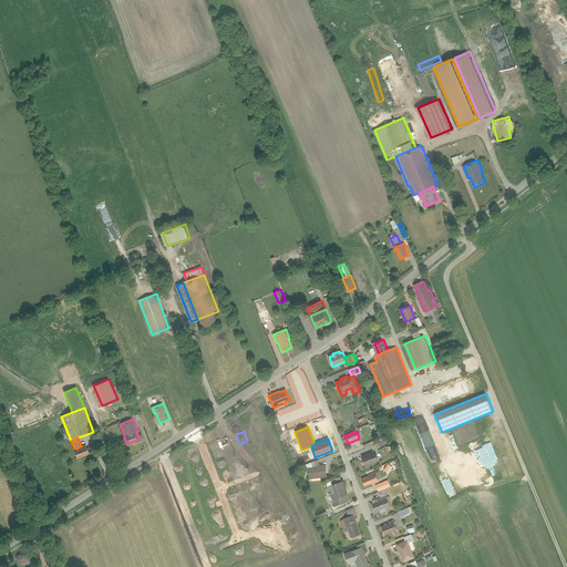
[(359,439),(351,442),(354,449),(362,445),(359,439)]
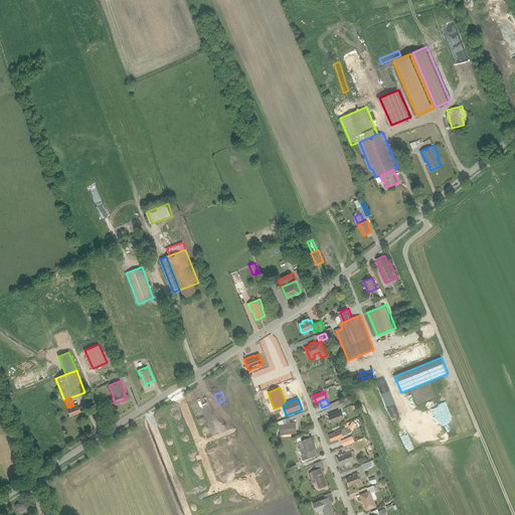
[(343,402),(338,404),(340,408),(350,404),(349,400),(343,402)]
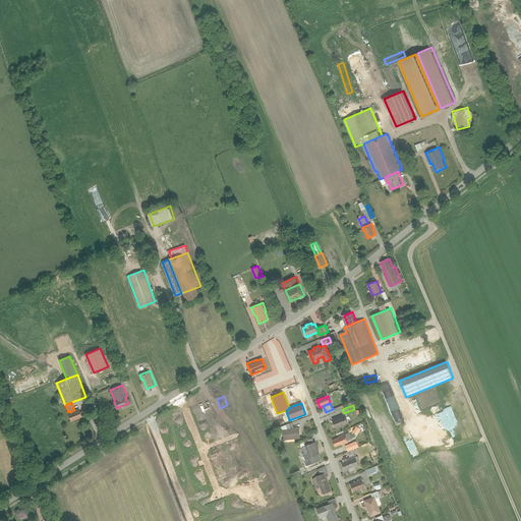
[(71,421),(81,417),(78,408),(74,410),(68,412),(71,421)]
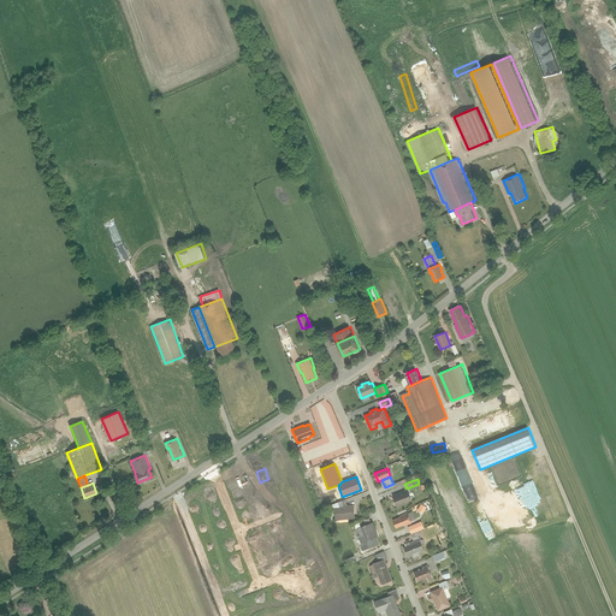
[(408,490),(394,496),(398,505),(412,501),(408,490)]
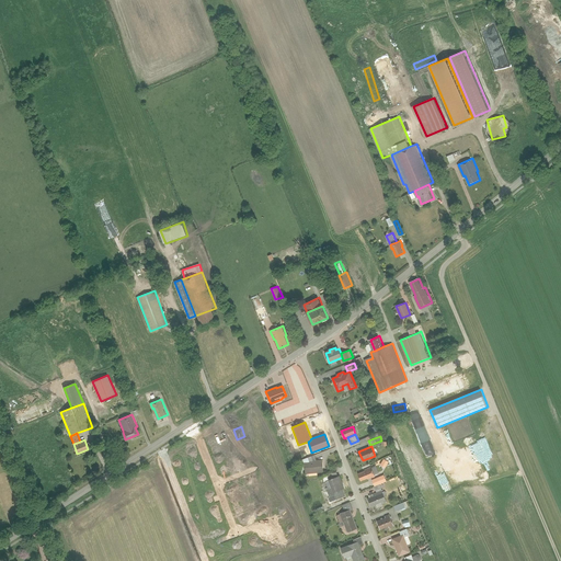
[(178,462),(185,460),(186,456),(184,449),(174,454),(178,462)]
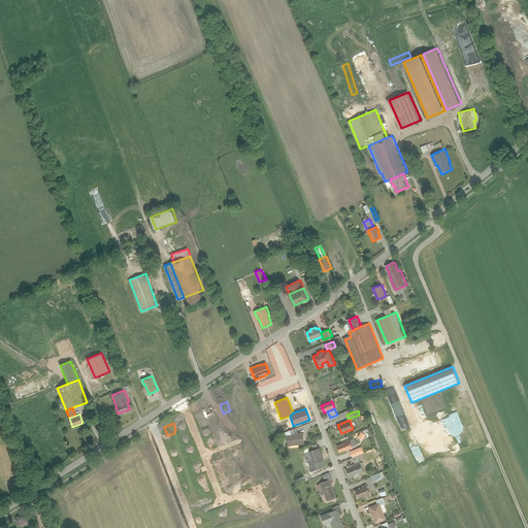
[(178,444),(190,439),(185,426),(175,429),(174,433),(178,444)]
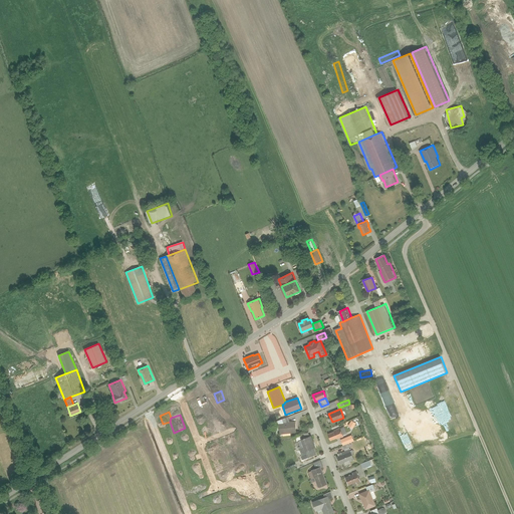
[(296,422),(280,423),(281,434),(297,433),(296,422)]
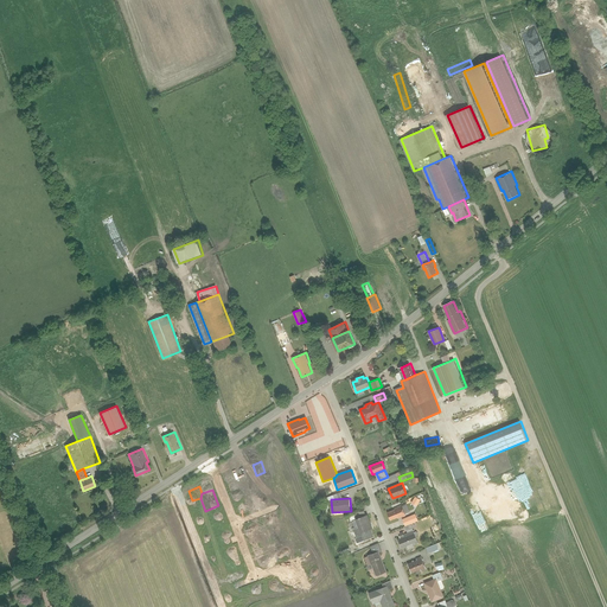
[(403,506),(388,512),(391,521),(406,515),(403,506)]
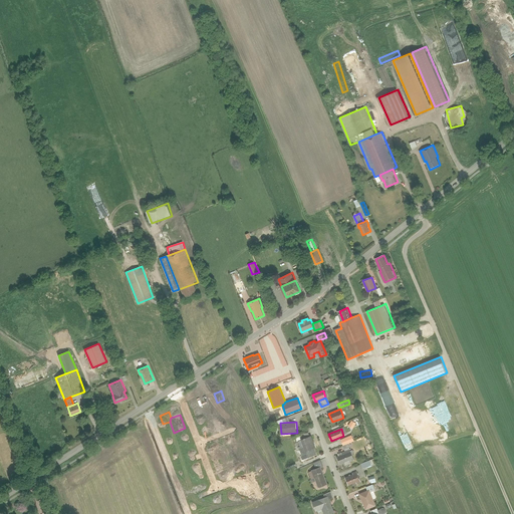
[(352,435),(341,439),(344,446),(348,444),(354,441),(352,435)]
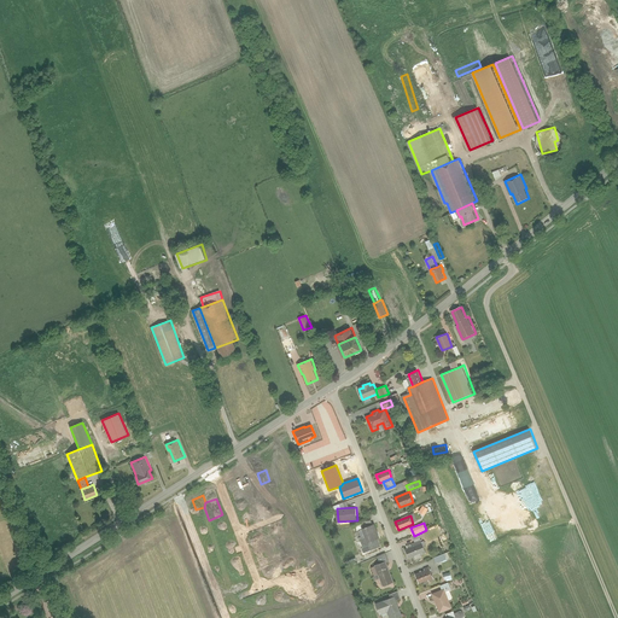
[(375,524),(363,528),(366,536),(368,542),(379,538),(380,537),(375,524)]
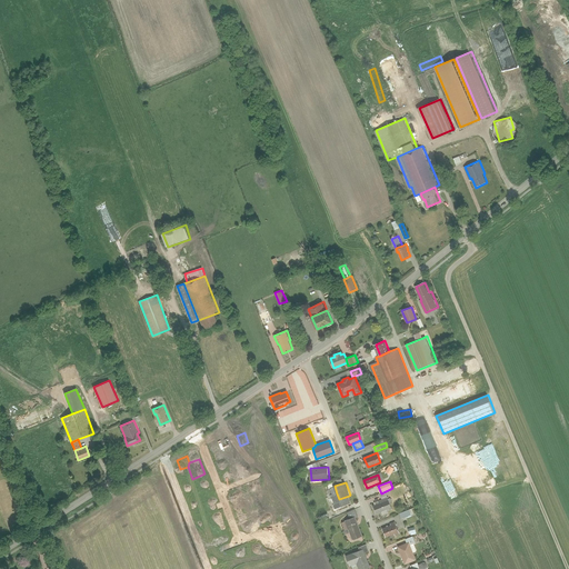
[(209,487),(196,492),(201,503),(215,499),(209,487)]
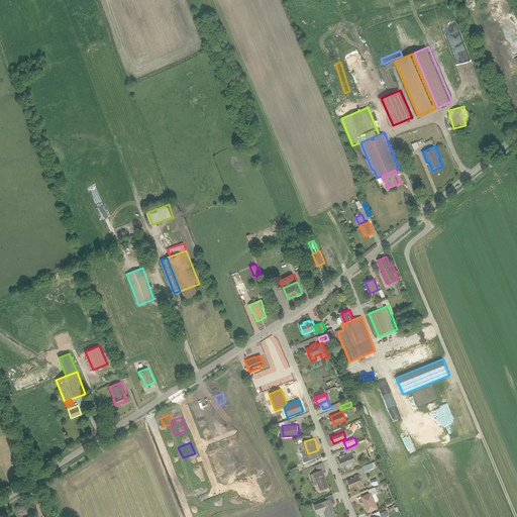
[(310,459),(319,456),(317,450),(308,453),(309,455),(310,459)]
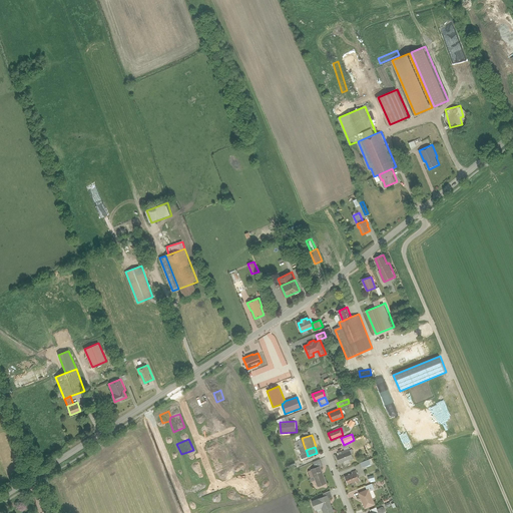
[(339,455),(338,455),(341,463),(350,459),(350,460),(355,458),(350,448),(338,453),(339,455)]
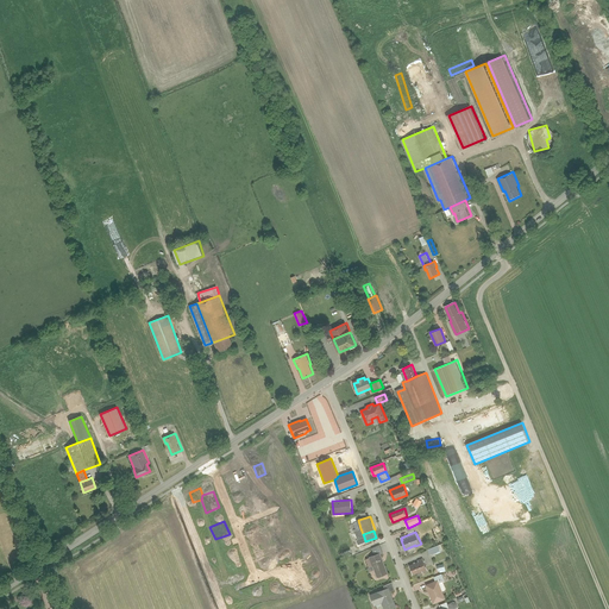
[(441,544),(428,550),(431,554),(444,550),(441,544)]
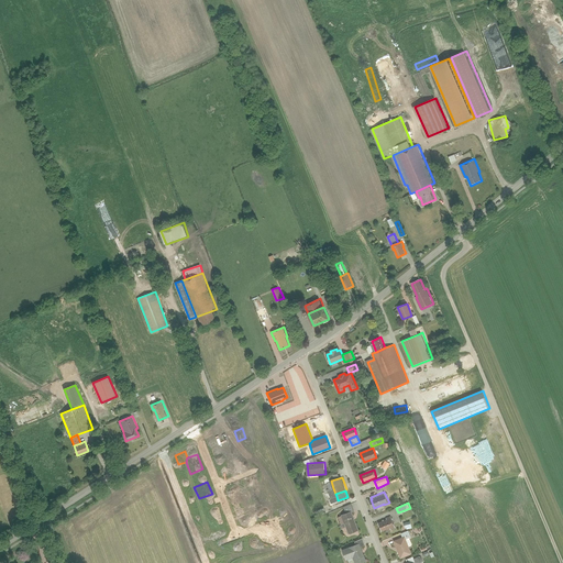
[(354,510),(352,504),(344,507),(346,514),(352,511),(354,510)]
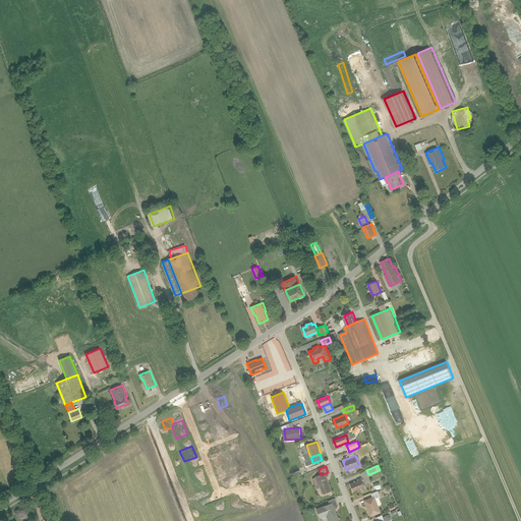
[(321,475),(316,476),(320,484),(323,494),(332,490),(326,473),(321,475)]
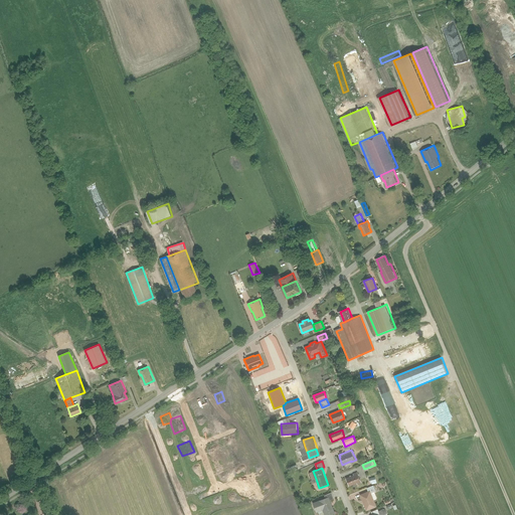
[(354,475),(346,479),(349,486),(358,483),(358,484),(362,482),(358,472),(354,474),(354,475)]
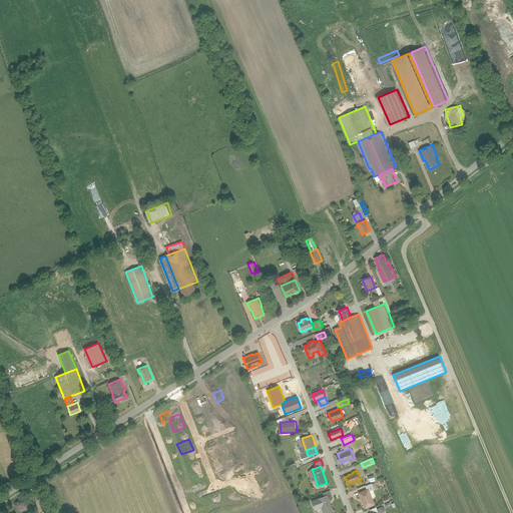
[(271,474),(273,478),(273,480),(276,479),(277,481),(282,479),(280,471),(271,474)]
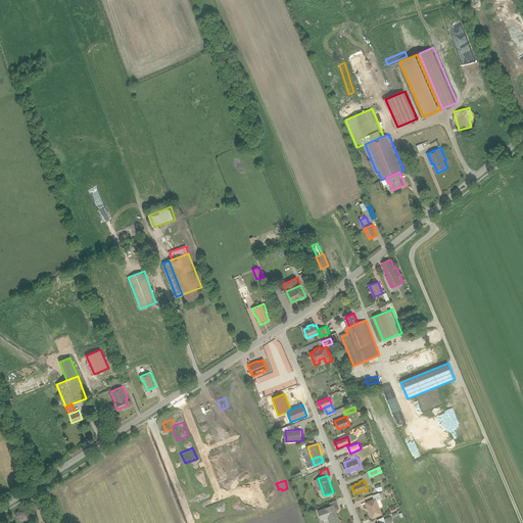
[(278,487),(265,492),(269,503),(284,497),(282,490),(281,488),(278,489),(278,487)]
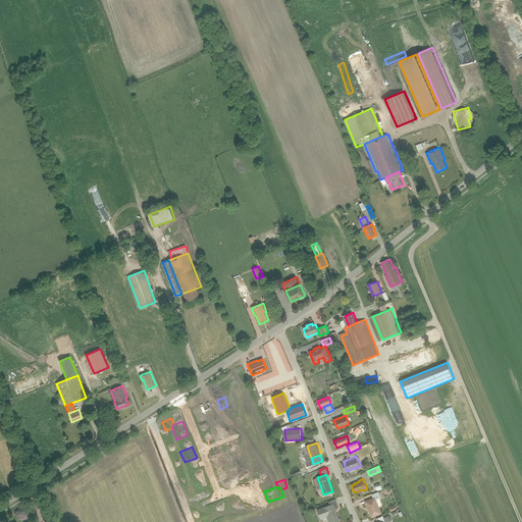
[(373,498),(365,501),(372,517),(382,513),(376,500),(375,497),(373,498)]
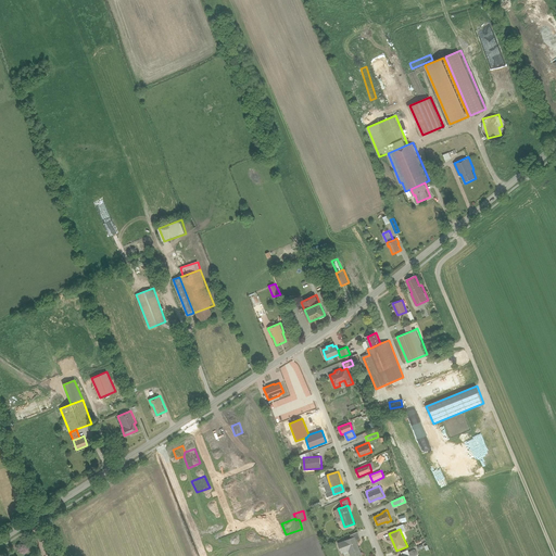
[(252,531),(241,535),(249,554),(260,550),(252,531)]
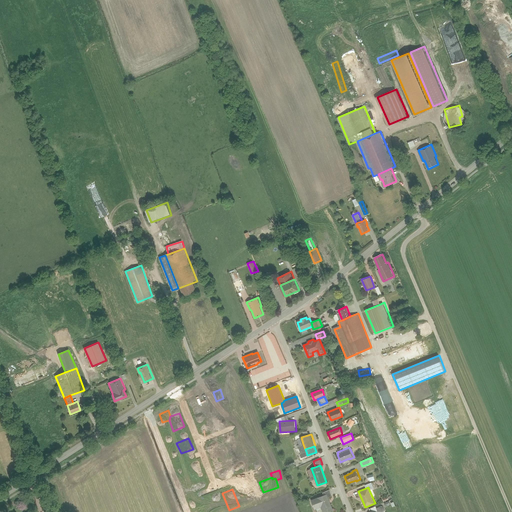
[(324,495),(312,499),(315,509),(321,506),(323,511),(329,511),(333,511),(328,497),(327,494),(324,495)]
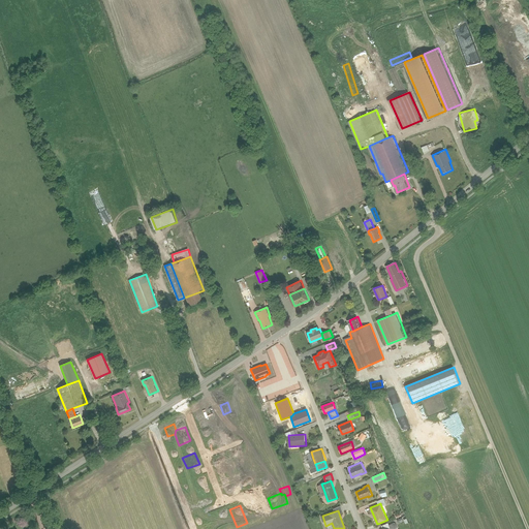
[(218,515),(208,519),(212,528),(217,528),(223,527),(222,524),(218,515)]
